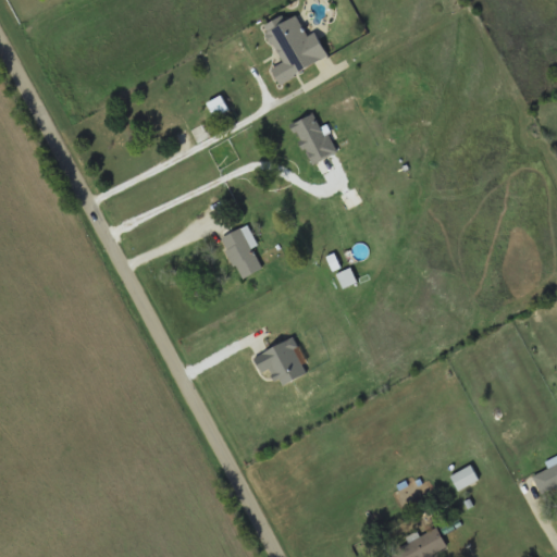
[(210,101),(215,114),(227,109),(223,96),(210,101)]
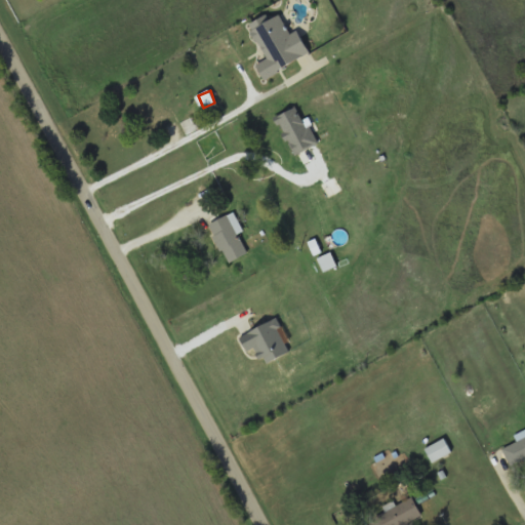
[(296,126),(289,113),(277,120),(284,132),(296,126)]
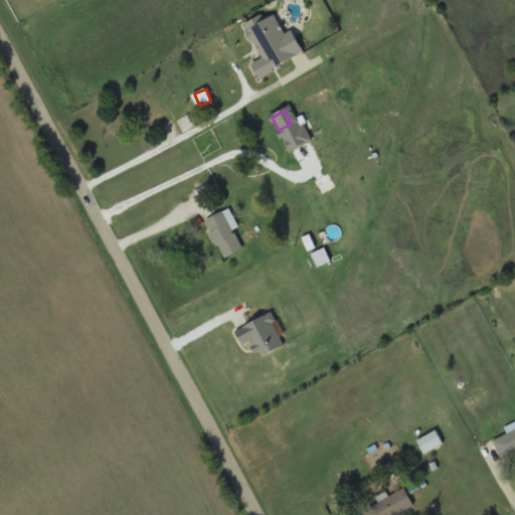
[(242,248),(224,210),(204,219),(221,259),(242,248)]
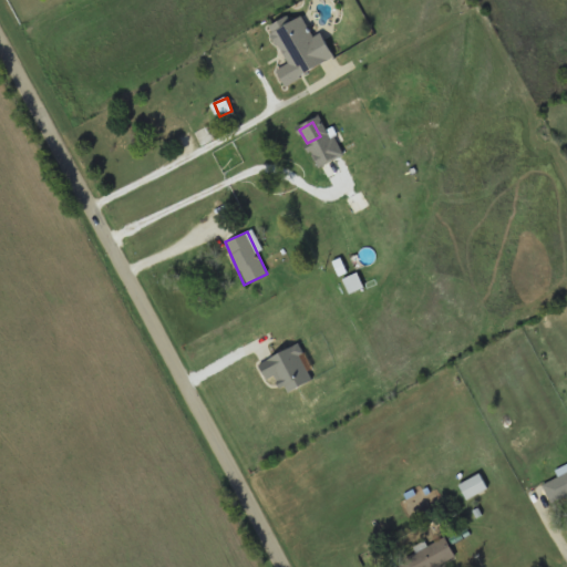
[(566,495),(566,470),(542,484),(552,504),(566,495)]
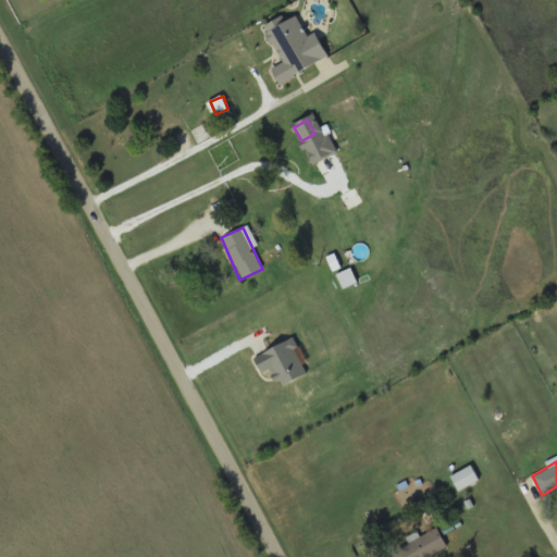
[(479,479),(471,465),(450,475),(458,490),(479,479)]
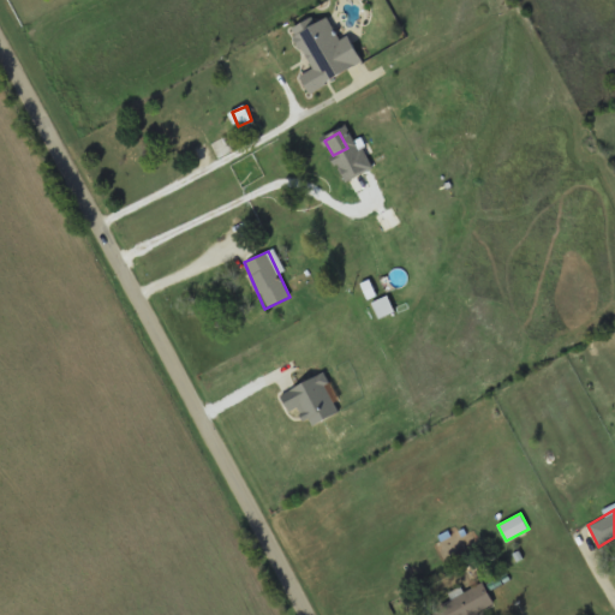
[(452,595),(453,599),(423,613),(423,614),(471,614),(494,605),(483,581),(452,595)]
